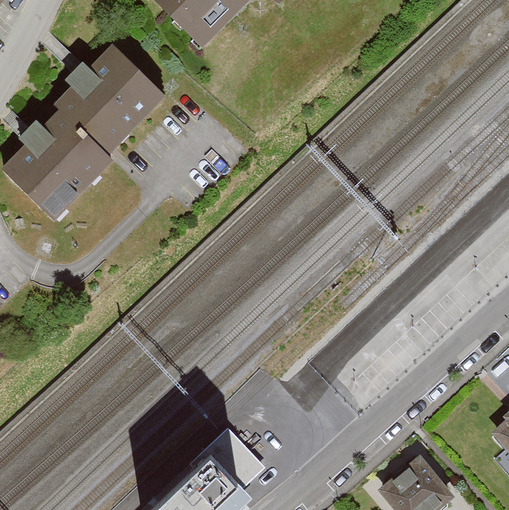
[(242,0),(151,0),(196,45),(242,0)]
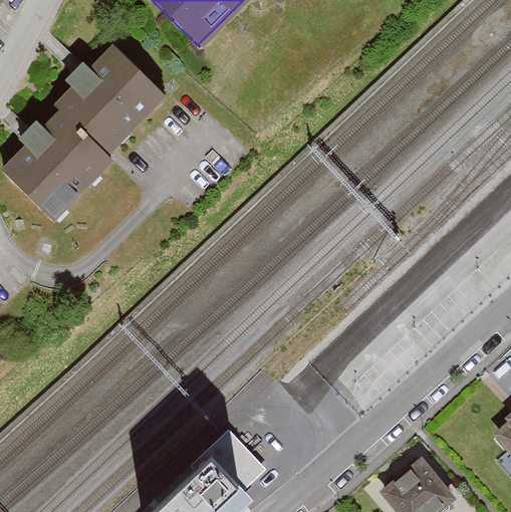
[(60,108),(106,154),(165,95),(112,43),(54,102),(60,108)]
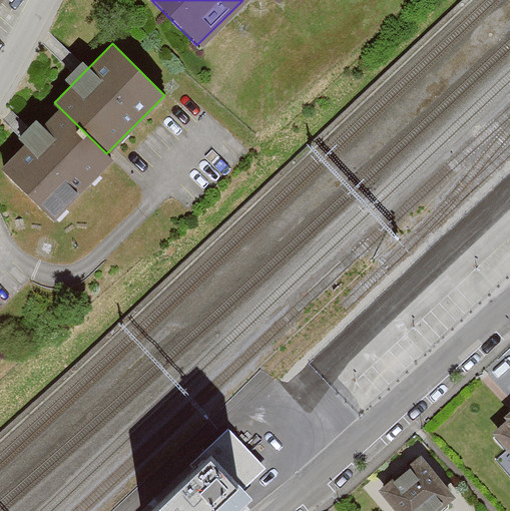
[(106,153),(60,108),(3,166),(58,220),(115,162),(106,153)]
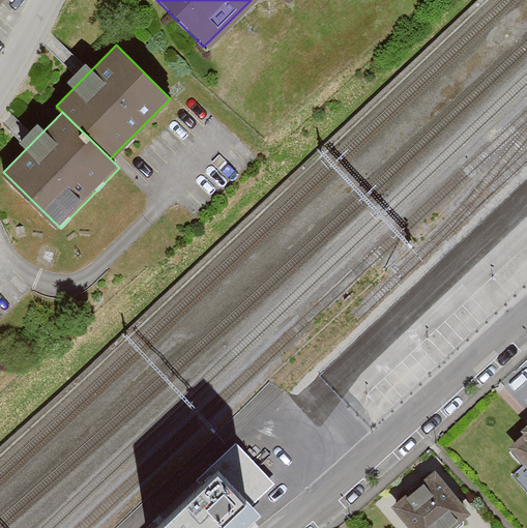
[(526,432),(516,440),(526,456),(526,432)]
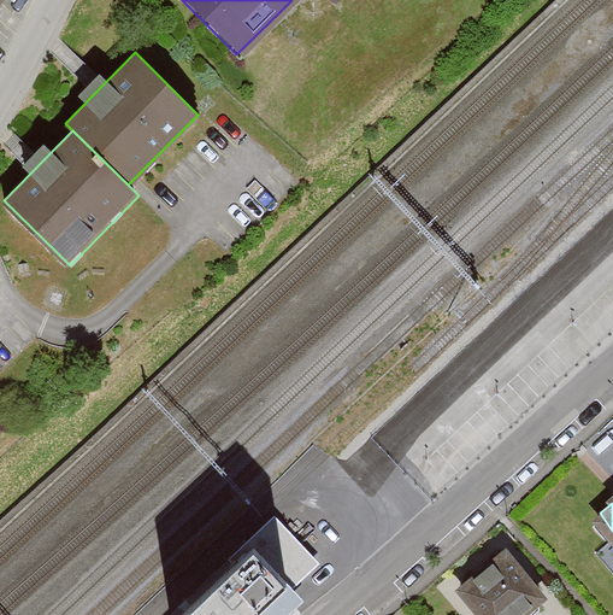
[(306,563),(272,529),(251,551),(284,585),(306,563)]
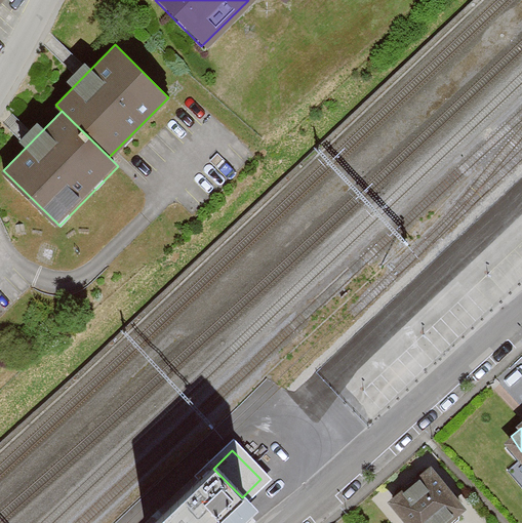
[(430,522),(459,501),(433,465),(391,495),(410,522),(430,522)]
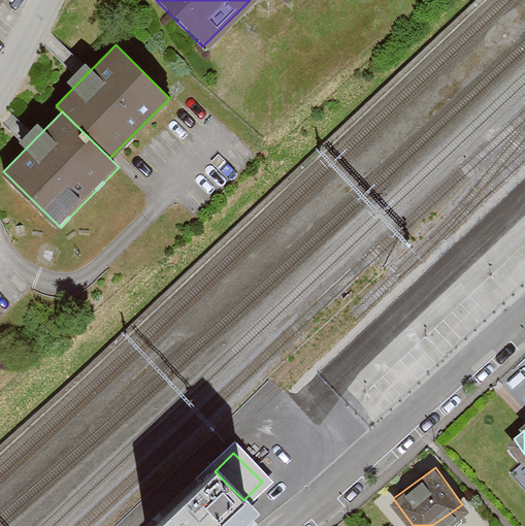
[(219,525),(243,500),(215,471),(161,525),(219,525)]
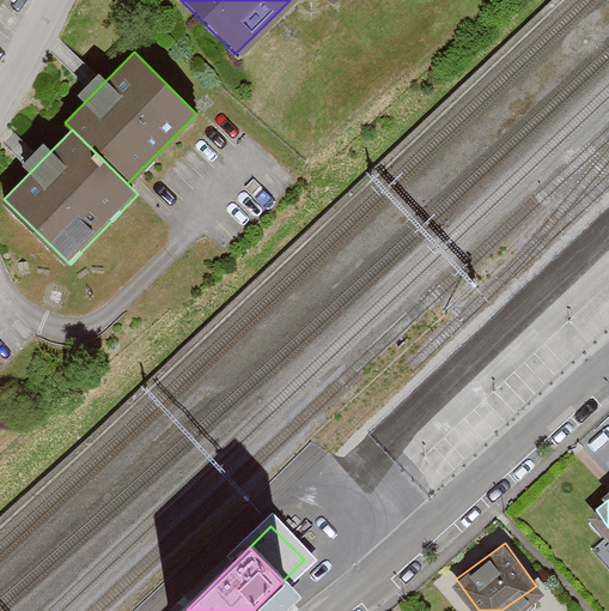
All buildings are outlined.
